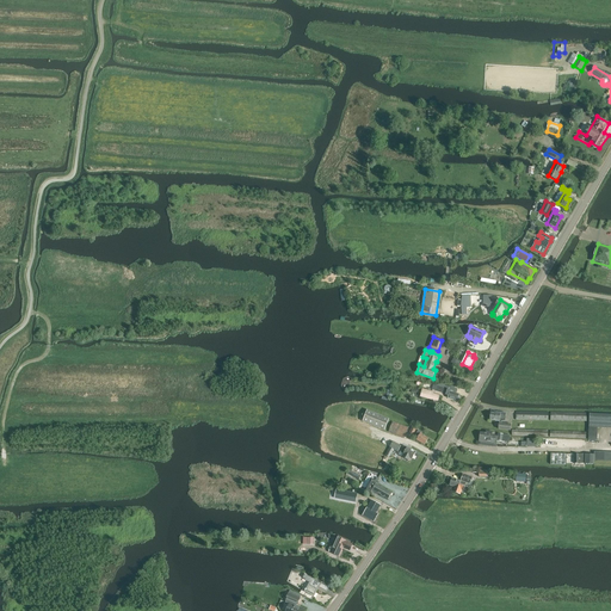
[(457,401),(460,395),(456,394),(458,389),(451,387),(437,386),(436,392),(449,395),(448,397),(457,401)]
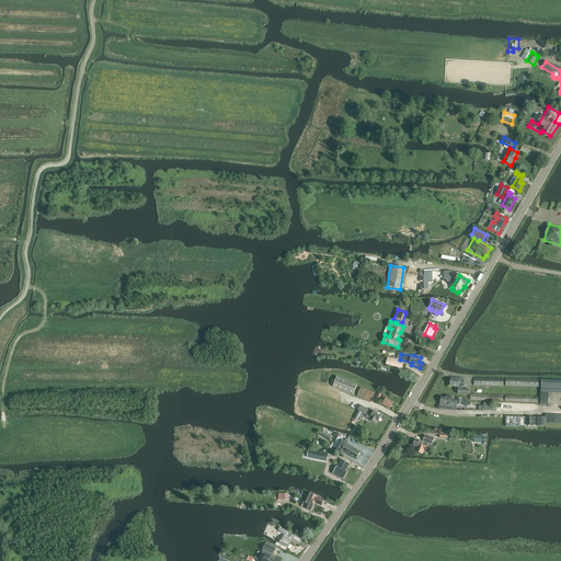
[(399,359),(388,357),(388,359),(386,365),(402,368),(403,363),(398,362),(399,359)]
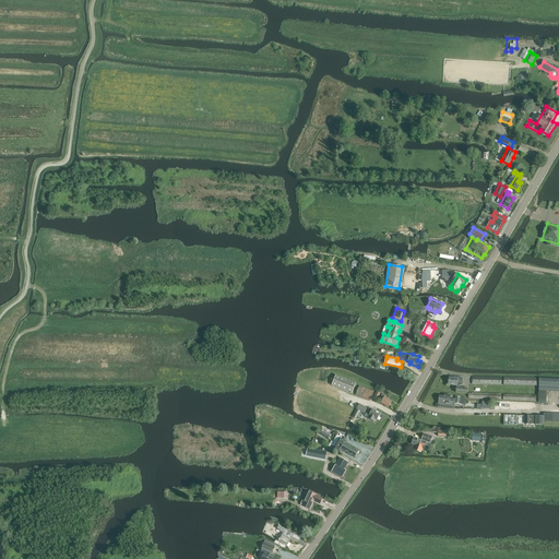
[(352,394),(356,383),(336,376),(332,385),(352,394)]
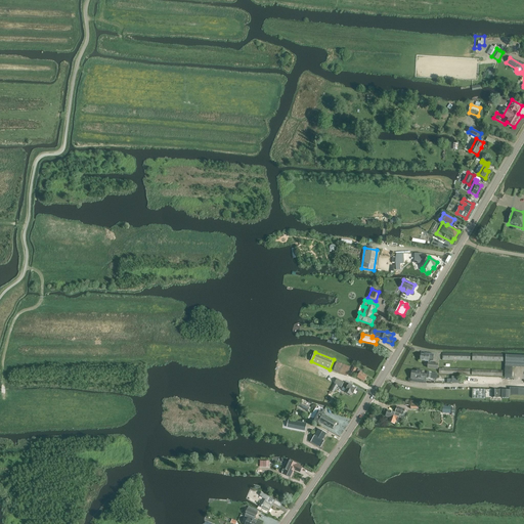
[(438,369),(438,364),(430,363),(430,361),(433,362),(434,354),(426,353),(426,354),(421,354),(421,356),(420,357),(420,358),(421,359),(421,360),(429,361),(428,368),(438,369)]
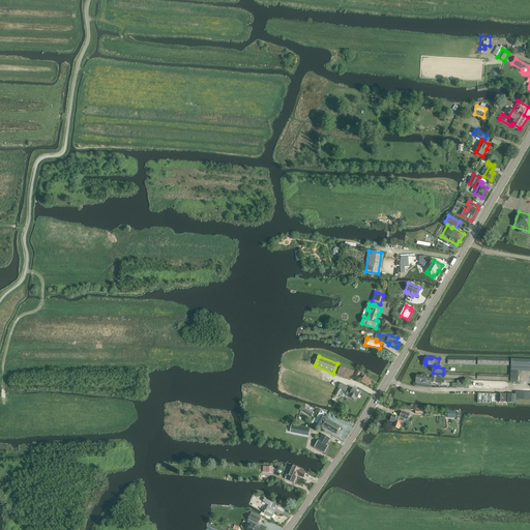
[(337,375),(351,380),(354,372),(341,365),(337,375)]
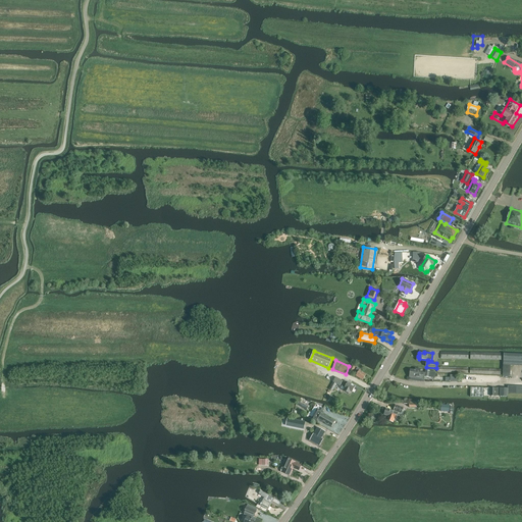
[(363,380),(366,374),(359,371),(360,369),(357,368),(355,372),(358,373),(356,376),(363,380)]
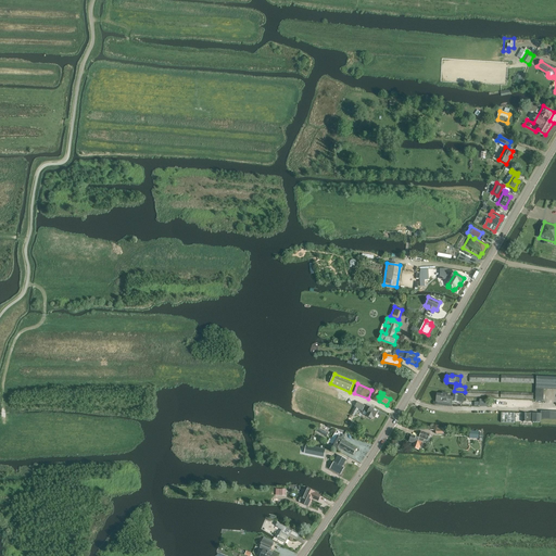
[(456,402),(457,395),(453,394),(453,397),(447,396),(449,393),(442,392),(442,394),(437,393),(436,402),(452,404),(453,401),(456,402)]
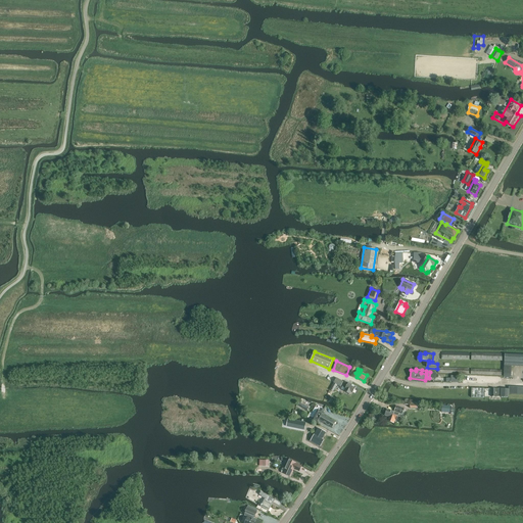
[(337,377),(334,382),(330,390),(334,392),(337,385),(341,387),(343,383),(341,381),(341,380),(337,377)]
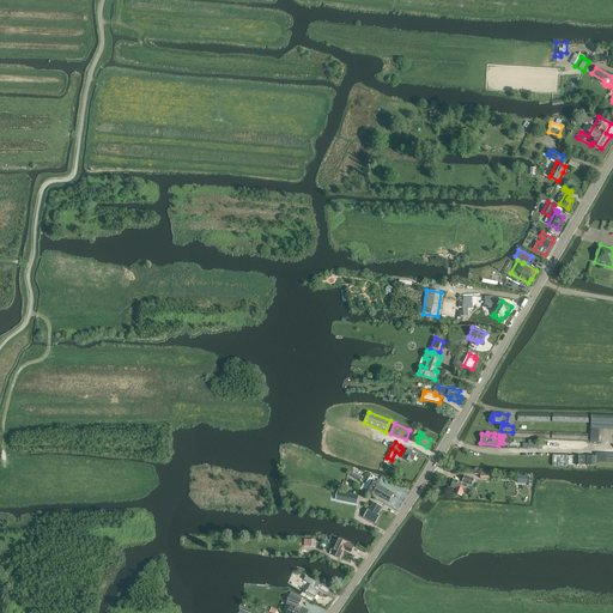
[(404,459),(410,462),(412,460),(413,461),(417,454),(408,449),(405,448),(401,454),(405,456),(404,459)]
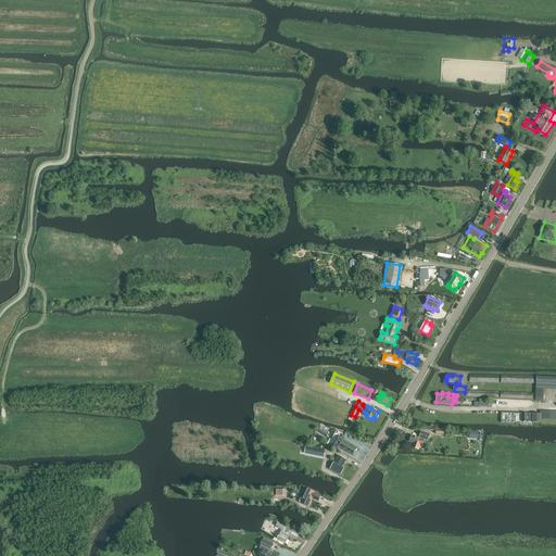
[(516,414),(502,413),(502,424),(516,424),(516,414)]
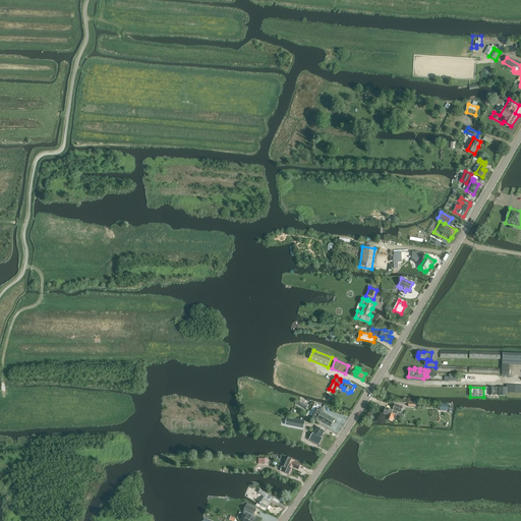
[(499,395),(499,393),(500,387),(489,387),(489,395),(499,395)]
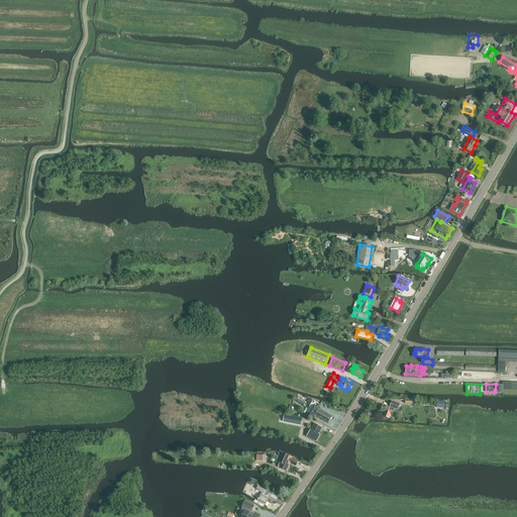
[(305,403),(295,398),(294,401),(303,407),(305,403)]
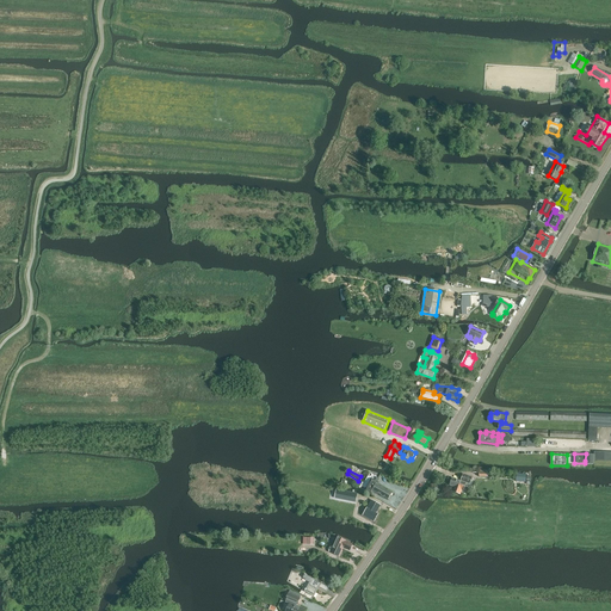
[(372,492),(388,500),(393,493),(377,485),(378,482),(377,482),(378,480),(376,479),(375,481),(370,477),(363,491),(371,495),(372,492)]
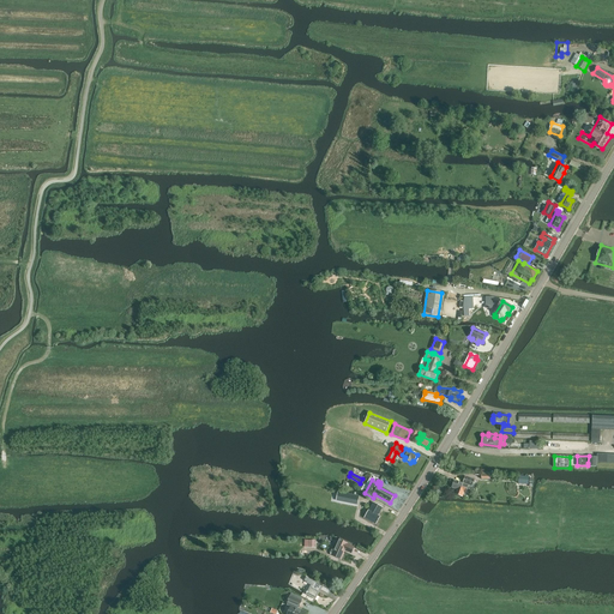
[(465,493),(468,486),(455,481),(452,488),(457,489),(455,494),(463,497),(464,492),(465,493)]
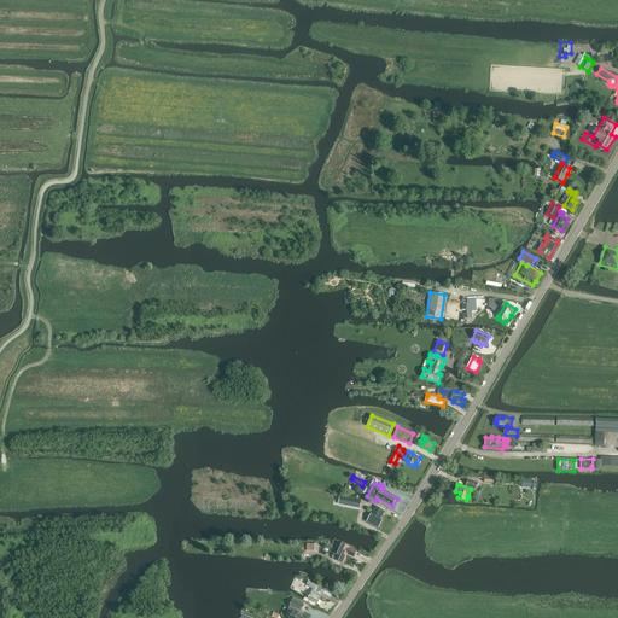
[(360,508),(362,500),(340,495),(338,503),(360,508)]
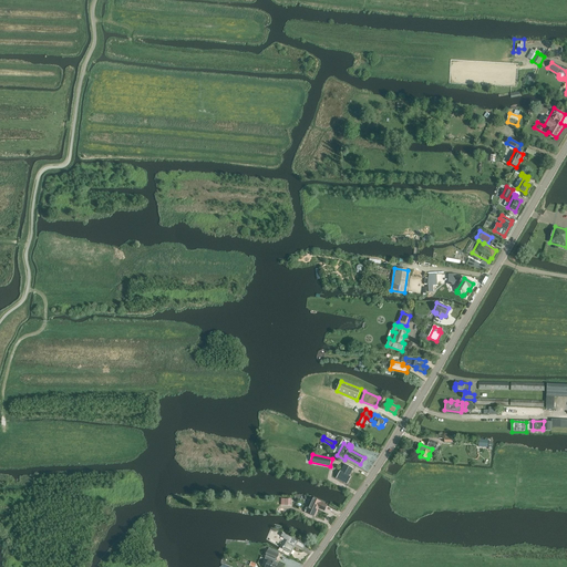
[(349,476),(353,468),(346,464),(341,472),(340,472),(338,477),(340,480),(341,478),(343,480),(342,482),(347,484),(351,477),(349,476)]
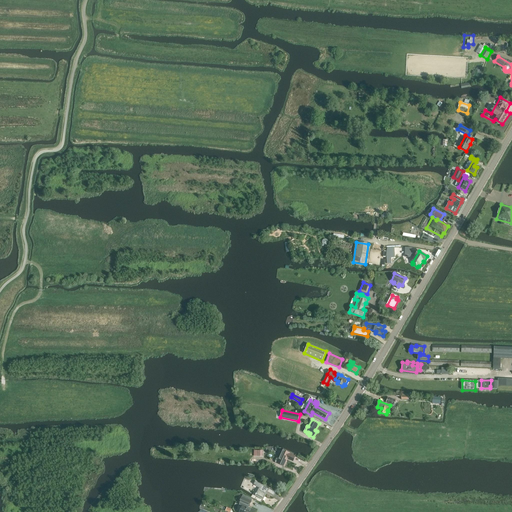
[(275,462),(276,463),(284,467),(288,459),(293,461),(295,456),(282,450),(278,458),(277,458),(276,459),(275,460),(275,461),(275,462)]
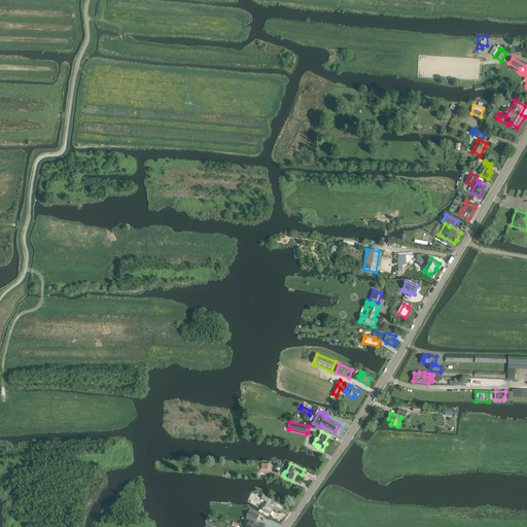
[(277,503),(266,497),(266,496),(264,495),(261,498),(264,500),(267,502),(262,511),(271,515),(275,506),(282,511),(284,506),(277,502),(277,503)]
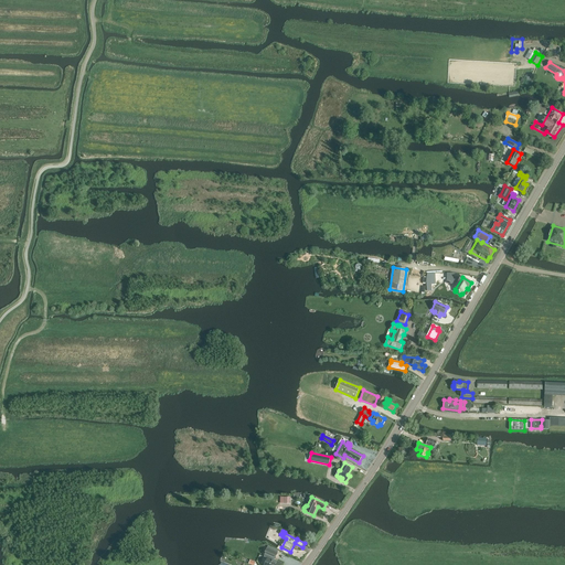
[(264,557),(267,558),(264,564),(281,564),(274,561),(277,553),(267,548),(264,555),(265,555),(264,557)]
